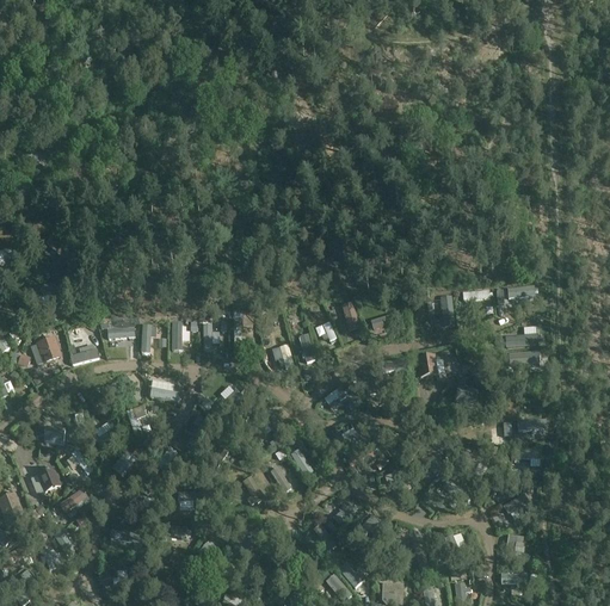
[(4,129),(0,138),(30,150),(34,141),(4,129)]
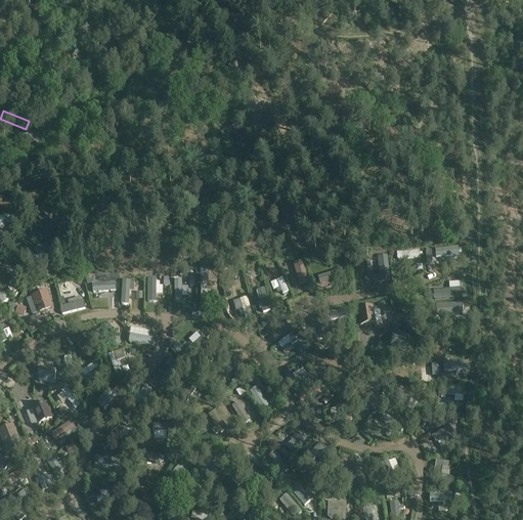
[(16,174),(35,167),(33,160),(24,164),(23,159),(11,163),(16,174)]
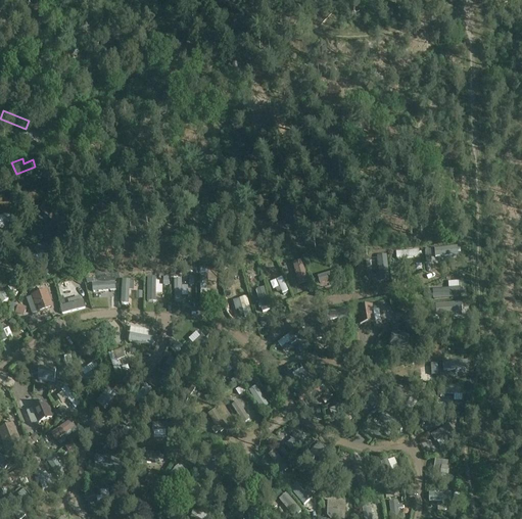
[(9,213),(2,213),(4,233),(11,233),(9,213)]
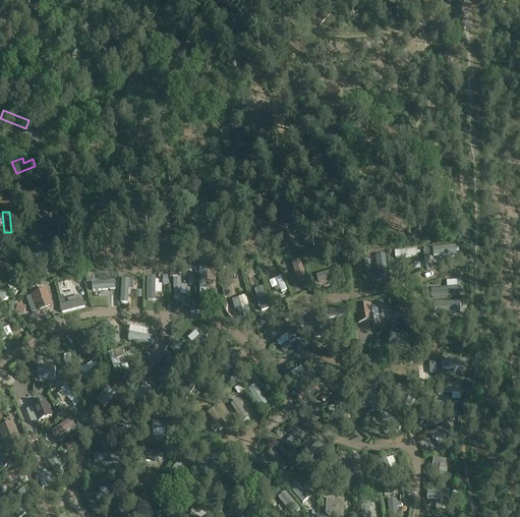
[(420,218),(421,234),(432,233),(431,217),(420,218)]
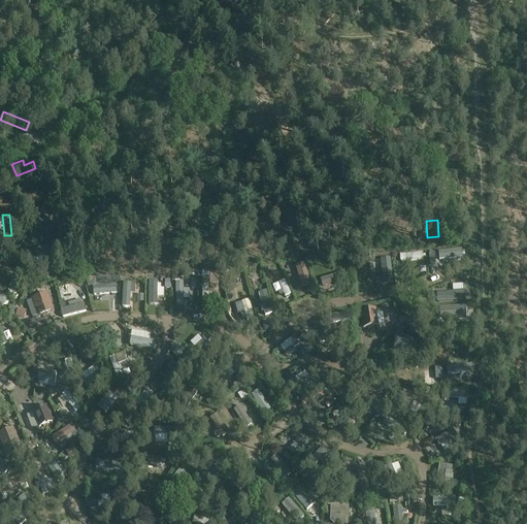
[(35,256),(50,254),(47,244),(34,247),(35,256)]
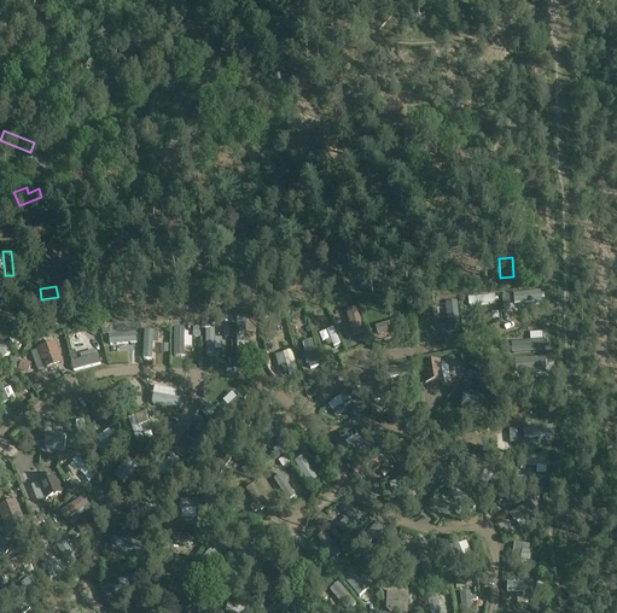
[(508,307),(531,301),(530,293),(506,298),(508,307)]
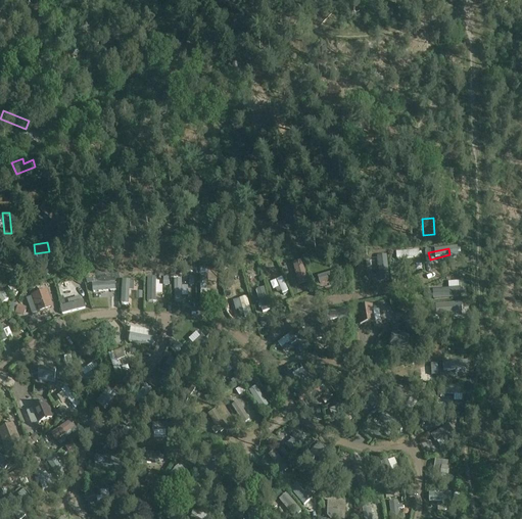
[(406,261),(420,261),(420,251),(407,251),(406,261)]
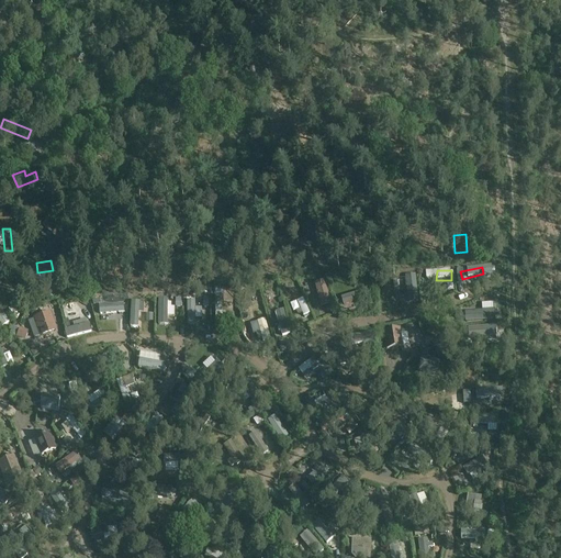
[(31,299),(26,292),(8,304),(12,312),(31,299)]
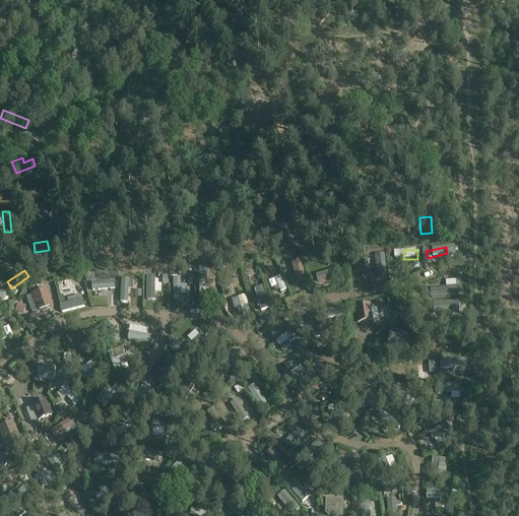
[(381,271),(363,278),(367,289),(385,282),(381,271)]
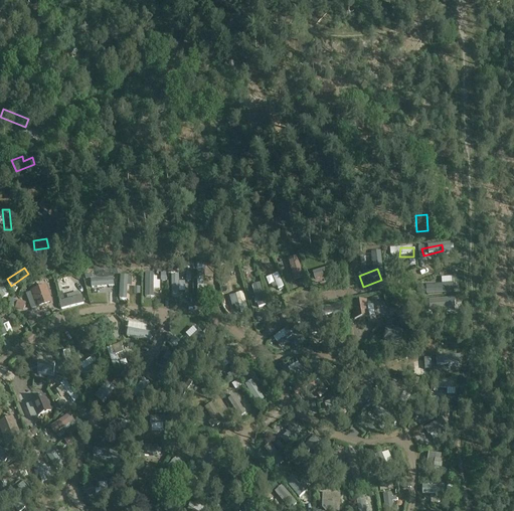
[(278,295),(285,293),(280,274),(273,275),(278,295)]
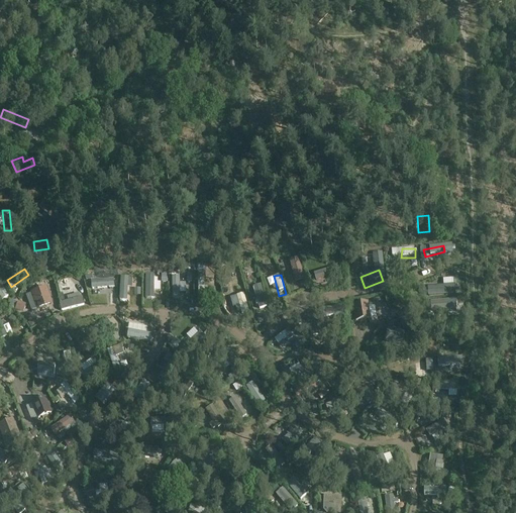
[(181,277),(174,277),(174,298),(190,298),(190,283),(181,283),(181,277)]
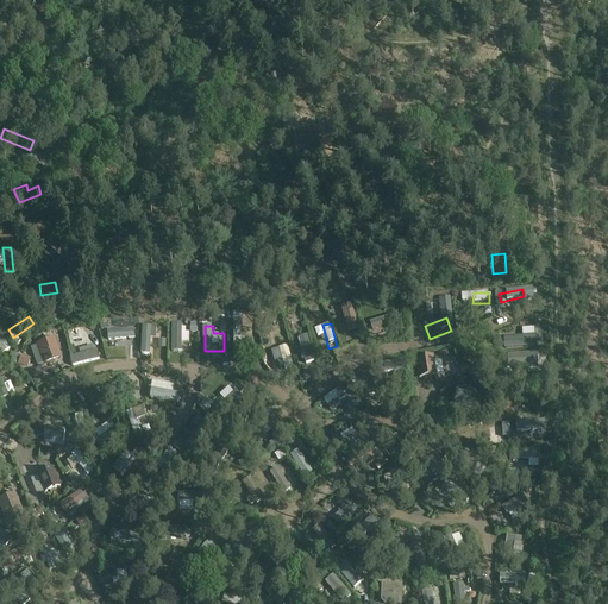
[(117,341),(114,327),(104,329),(107,344),(117,341)]
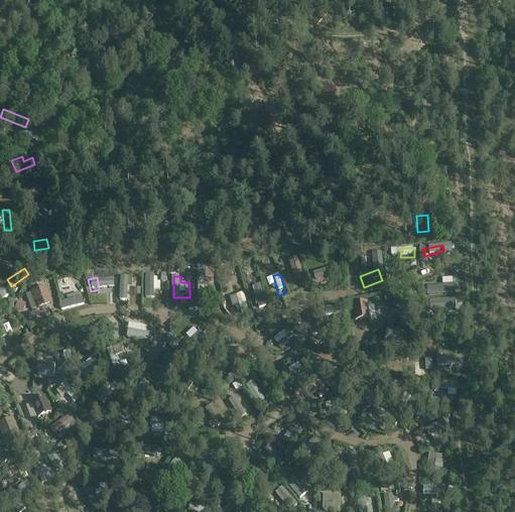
[(425,283),(426,293),(454,291),(453,281),(425,283)]
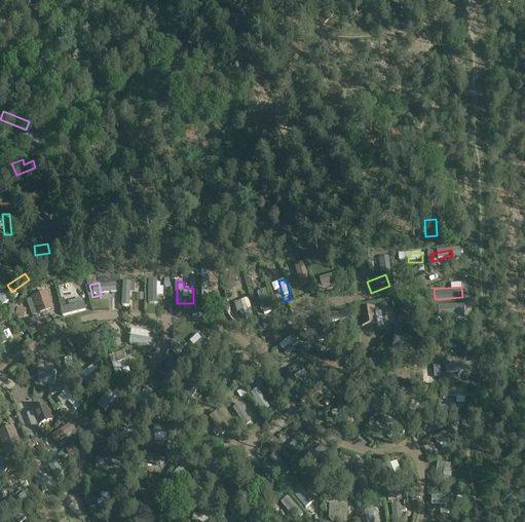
[(157,302),(166,302),(166,288),(157,288),(157,302)]
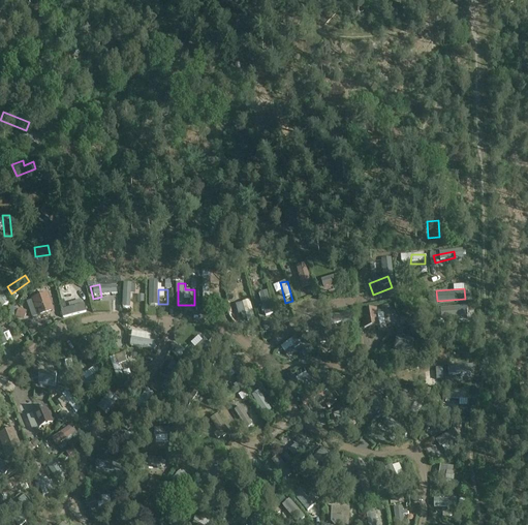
[(37,312),(52,307),(45,291),(32,296),(37,312)]
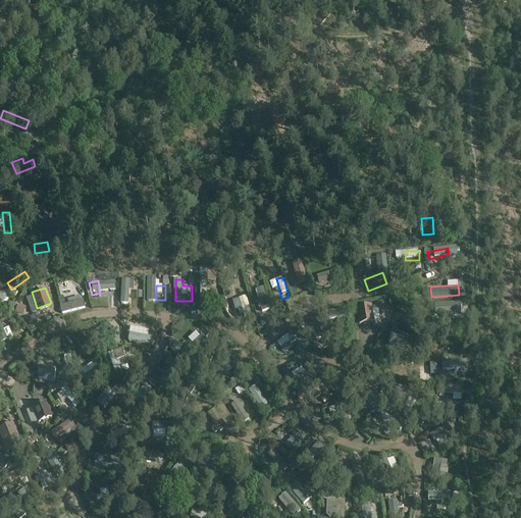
[(31,294),(25,297),(33,312),(38,310),(31,294)]
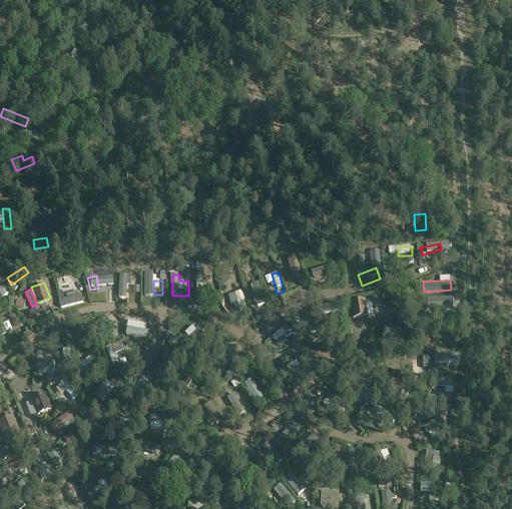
[(58,297),(60,305),(80,299),(78,292),(58,297)]
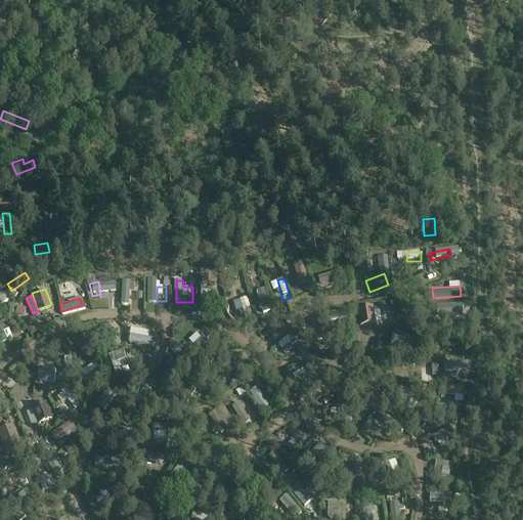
[(360,322),(374,319),(372,304),(357,306),(360,322)]
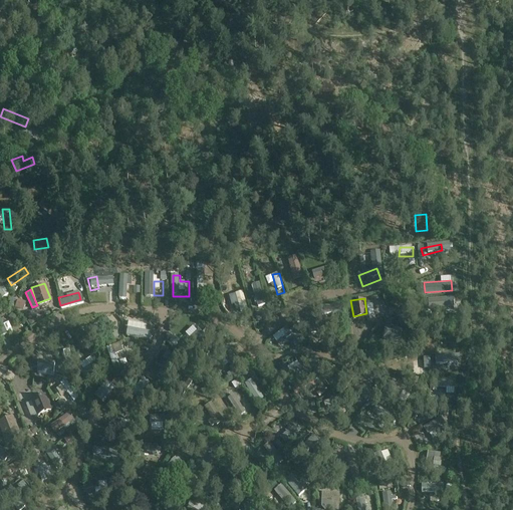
[(8,321),(3,323),(8,330),(12,328),(8,321)]
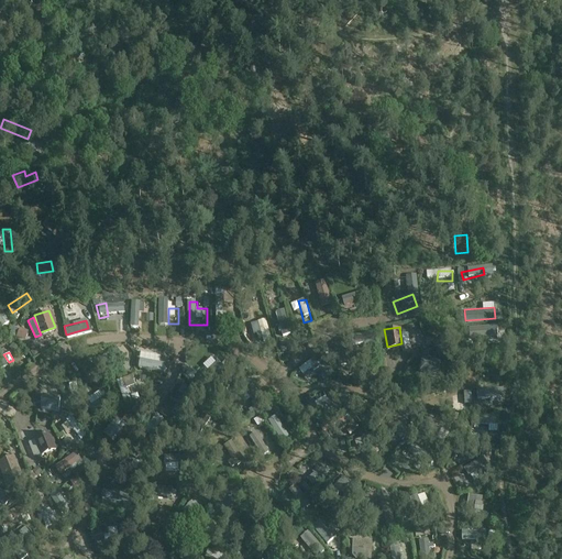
[(163,369),(164,360),(139,354),(136,363),(163,369)]
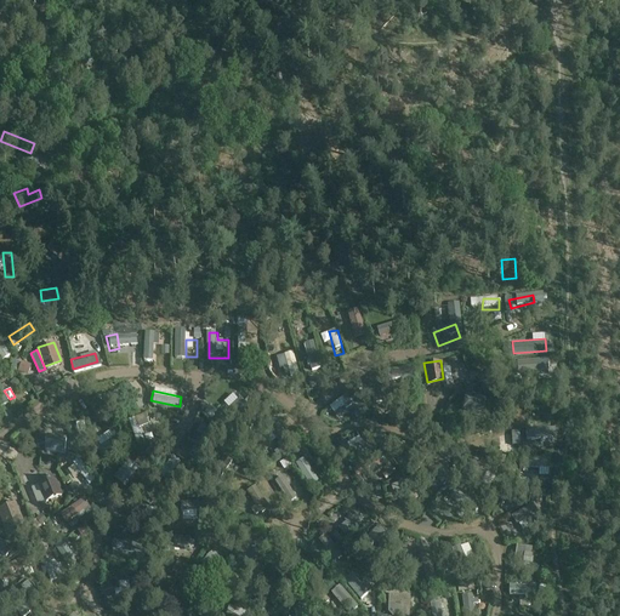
[(329,403),(334,409),(350,397),(346,391),(329,403)]
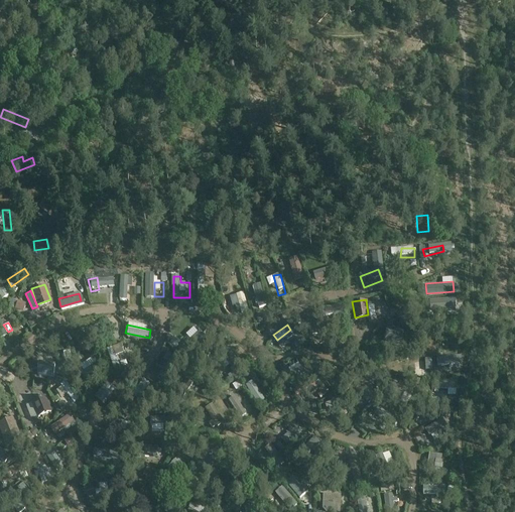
[(384,338),(400,341),(402,328),(386,325),(384,338)]
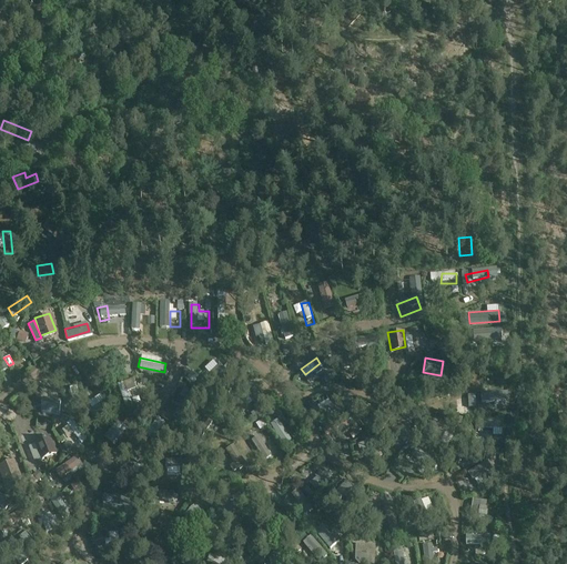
[(206,385),(225,369),(219,361),(200,378),(206,385)]
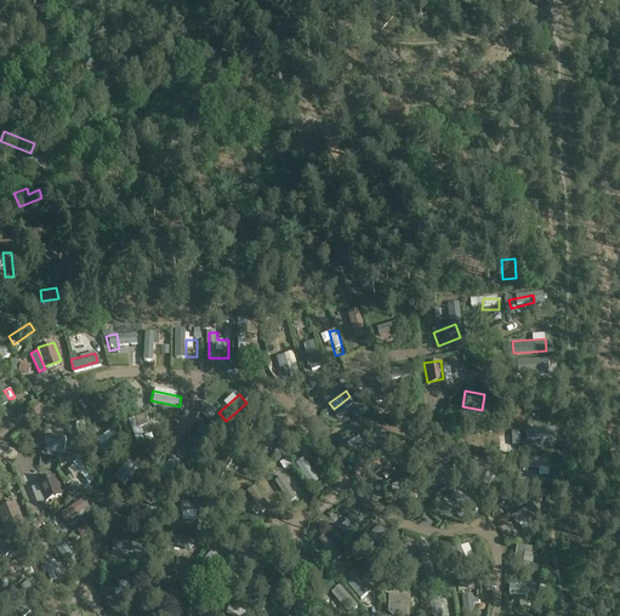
[(142,437),(135,415),(128,416),(136,439),(142,437)]
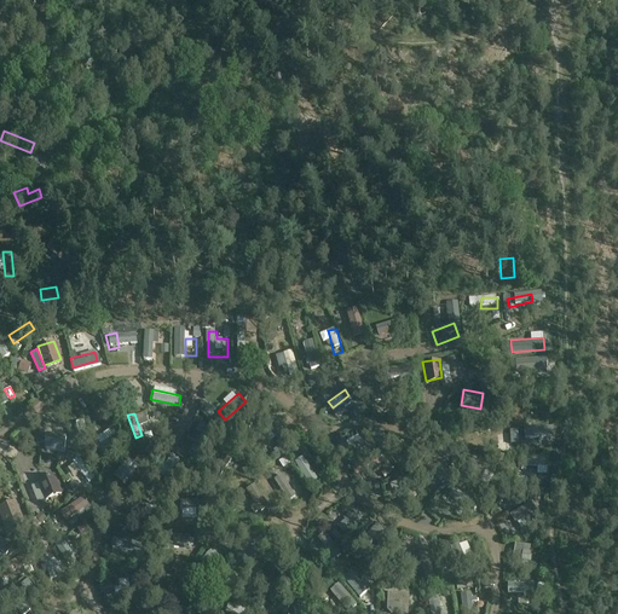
[(64,446),(65,432),(46,432),(45,446),(64,446)]
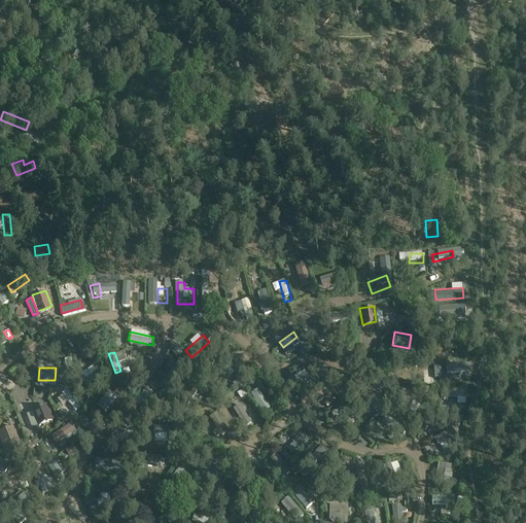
[(363,381),(358,378),(347,392),(352,396),(363,381)]
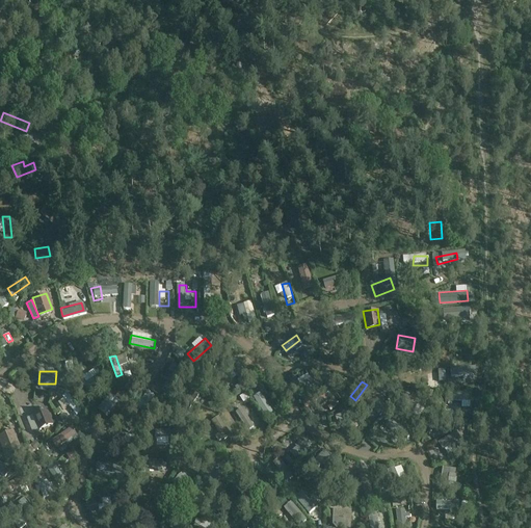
[(188,387),(176,404),(183,410),(195,392),(188,387)]
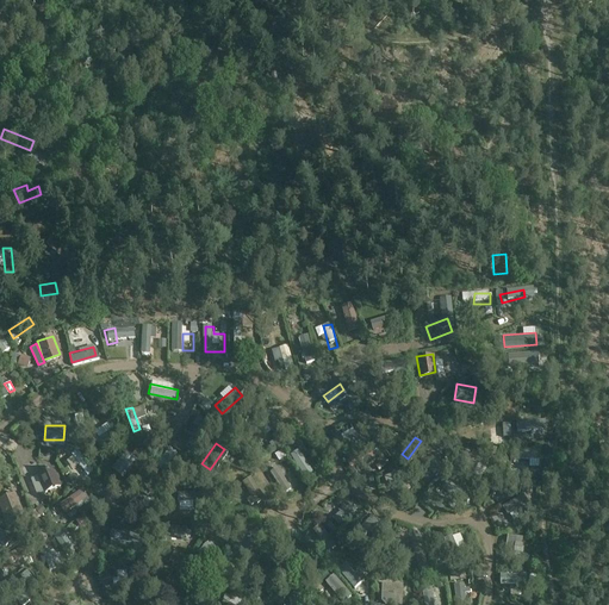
[(167,444),(151,462),(156,467),(173,448),(167,444)]
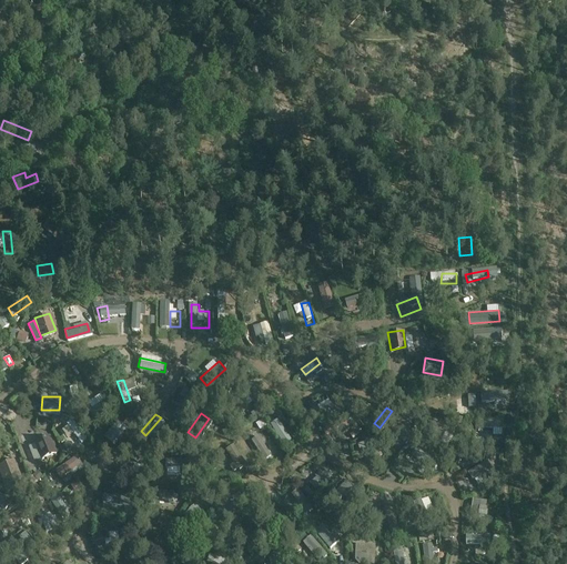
[(342,414),(324,427),(328,434),(338,425),(343,430),(350,425),(342,414)]
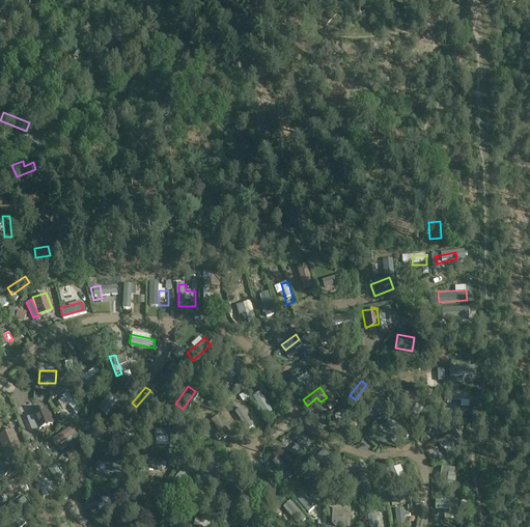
[(76,412),(81,408),(67,389),(61,393),(76,412)]
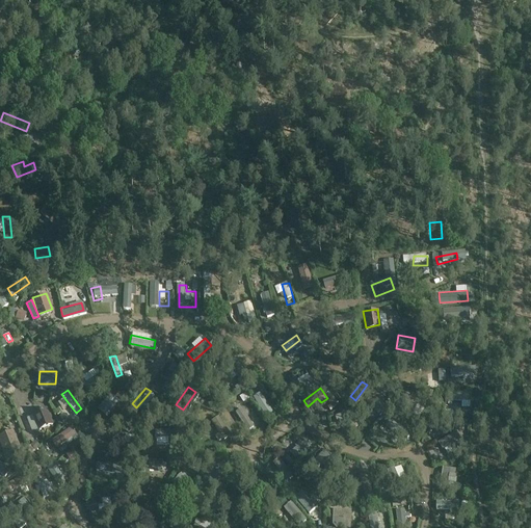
[(108,411),(118,398),(108,390),(104,396),(108,399),(101,407),(107,413),(108,411)]
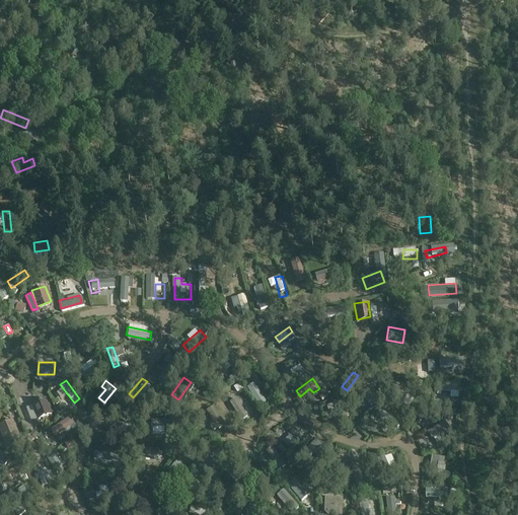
[(362,381),(357,388),(376,401),(381,394),(362,381)]
